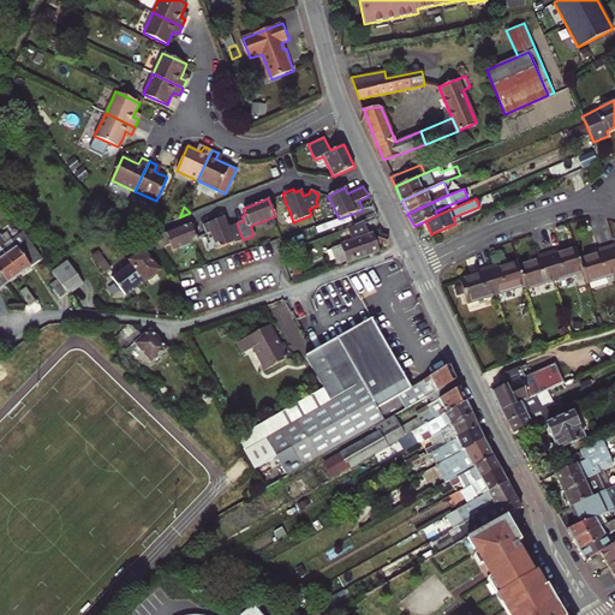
[(227,227),(224,218),(202,226),(206,234),(210,233),(216,250),(243,240),(237,224),(227,227)]
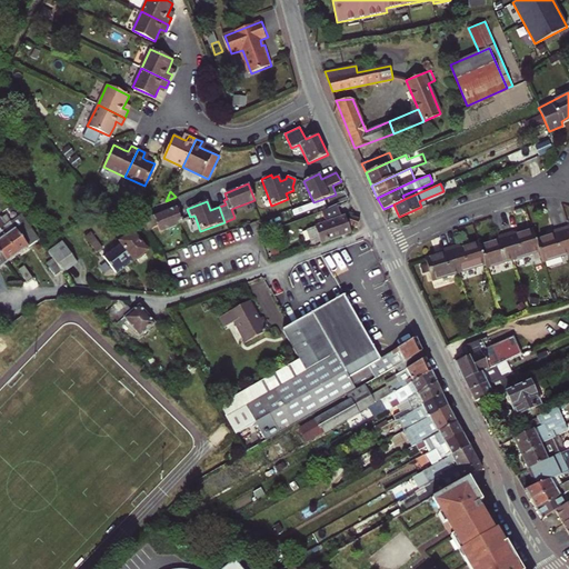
[(337,205),(321,210),(325,222),(307,229),(312,243),(350,231),(348,225),(345,216),(340,217),(337,205)]
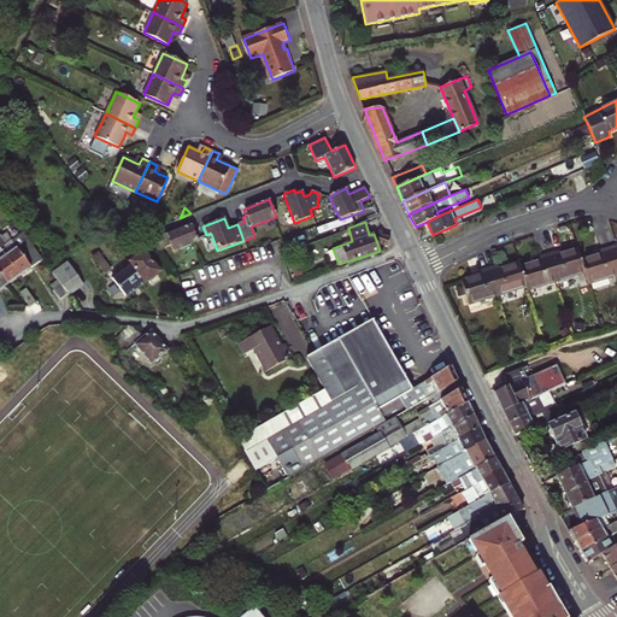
[(162,225),(145,233),(159,252),(170,245),(172,251),(198,241),(191,224),(165,234),(162,225)]
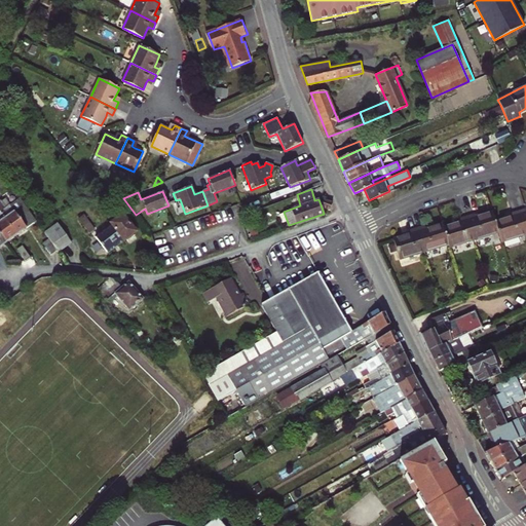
[(0,212),(16,235),(27,229),(4,198),(1,201),(0,199),(0,212)]
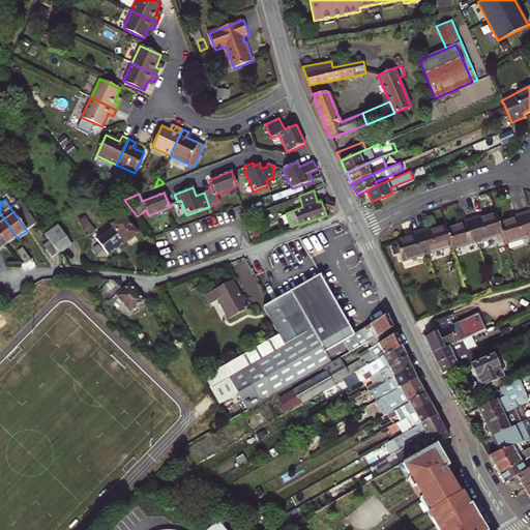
[(333,204),(326,202),(326,203),(324,205),(324,209),(331,211),(333,204)]
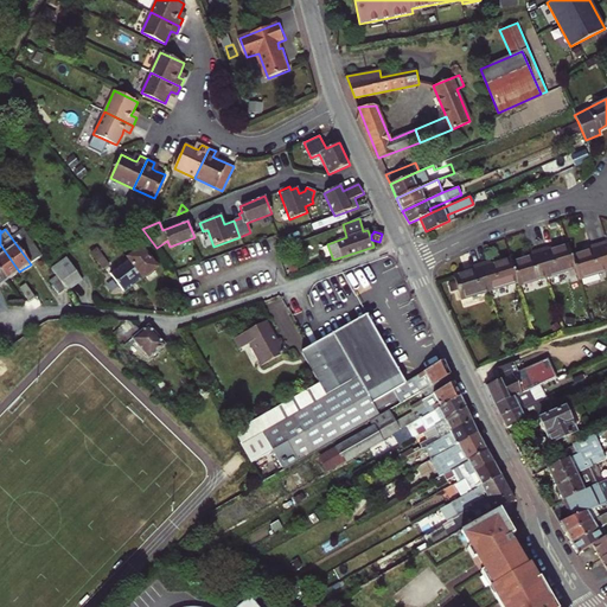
[(606,269),(606,264),(600,243),(592,246),(593,250),(573,256),(576,267),(580,279),(606,269)]
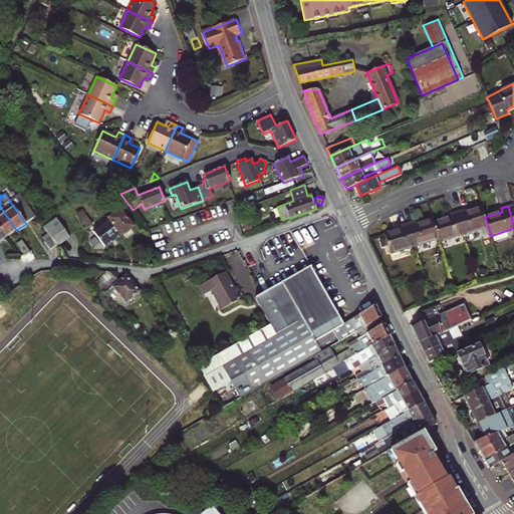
[(0,228),(6,237),(16,230),(0,207),(0,228)]
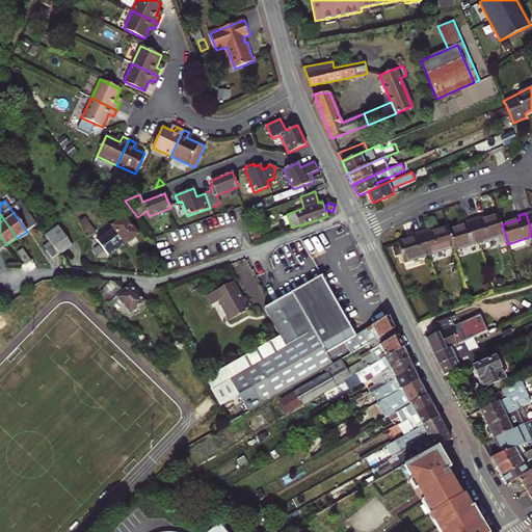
[(473,218),(480,242),(505,234),(502,224),(499,214),(482,219),(481,215),(473,218)]
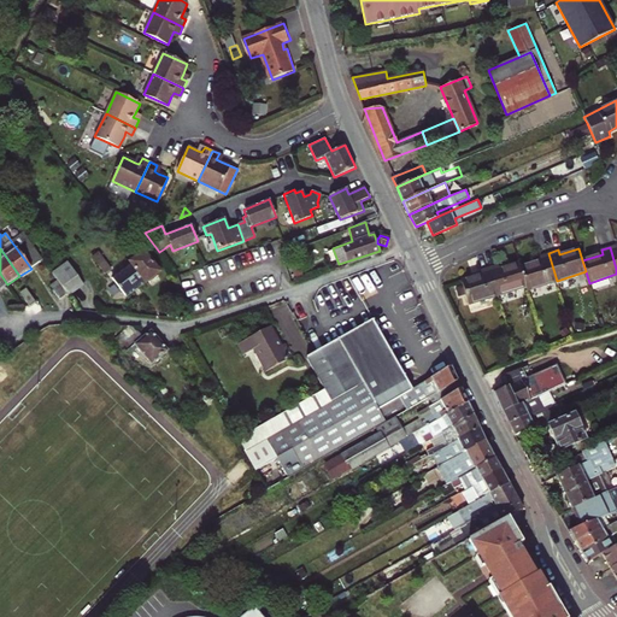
[(100,251),(93,257),(106,274),(113,268),(100,251)]
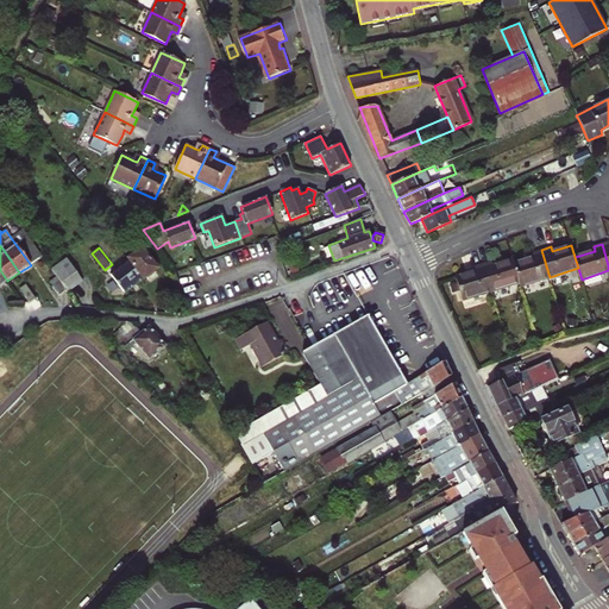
[(142,250),(112,274),(126,292),(148,275),(150,277),(156,272),(154,270),(156,268),(142,250)]
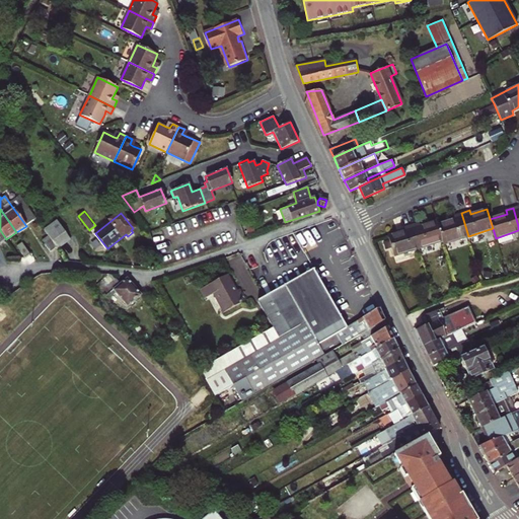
[(468,236),(461,213),(454,215),(455,219),(438,223),(443,239),(444,243),(468,236)]
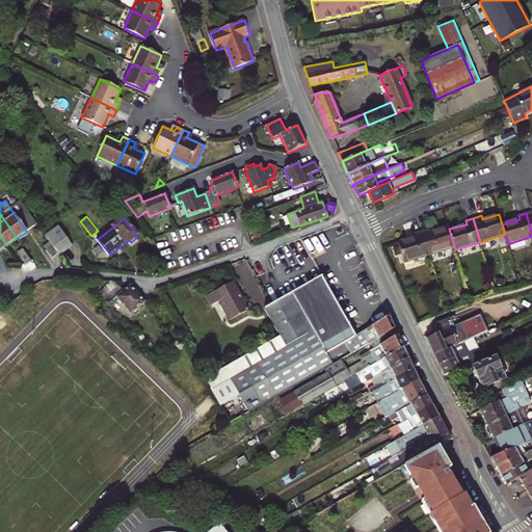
[(422,230),(429,253),(454,245),(449,229),(448,225),(431,231),(429,228),(422,230)]
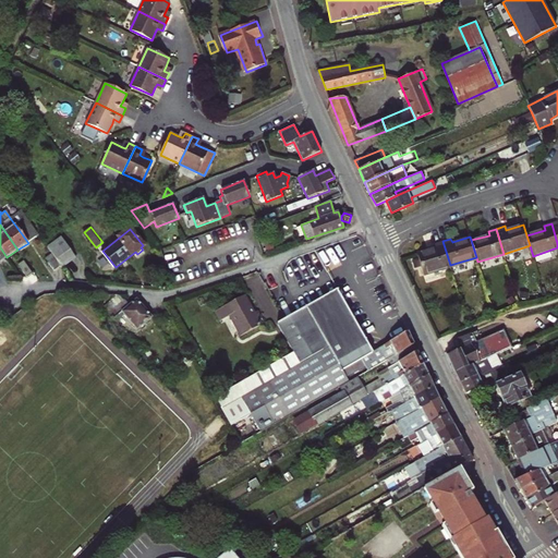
[(61,238),(47,247),(52,254),(61,266),(62,267),(75,257),(61,238)]
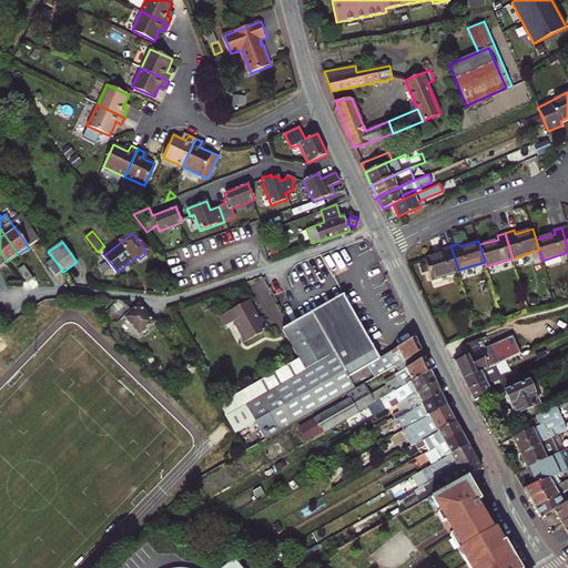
[(458,270),(450,245),(442,249),(443,252),(425,257),(432,279),(458,270)]
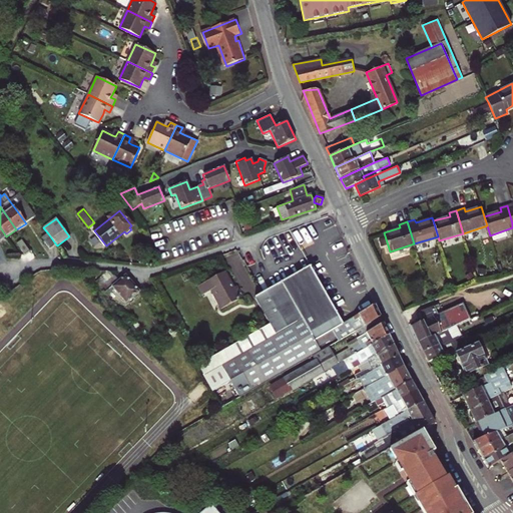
[(56,244),(48,233),(42,238),(49,248),(56,244)]
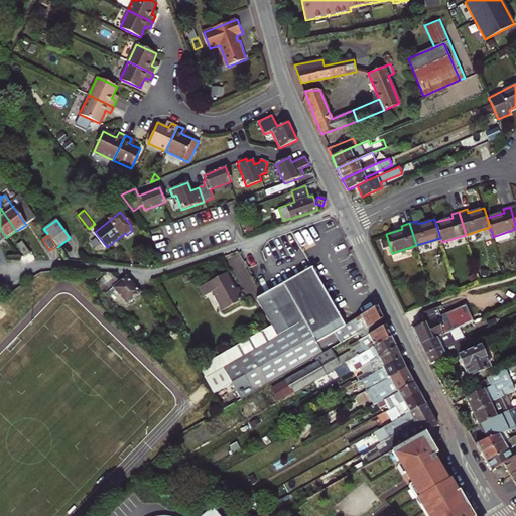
[(30,252),(22,241),(17,245),(24,256),(30,252)]
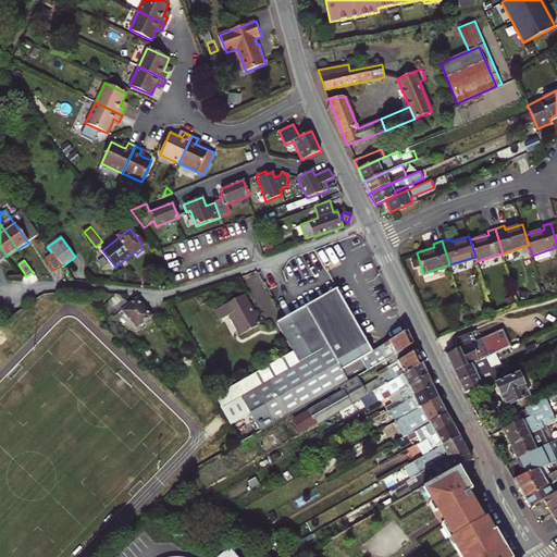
[(235,385),(240,395),(329,346),(359,329),(336,288),(277,323),(294,351),(235,385)]
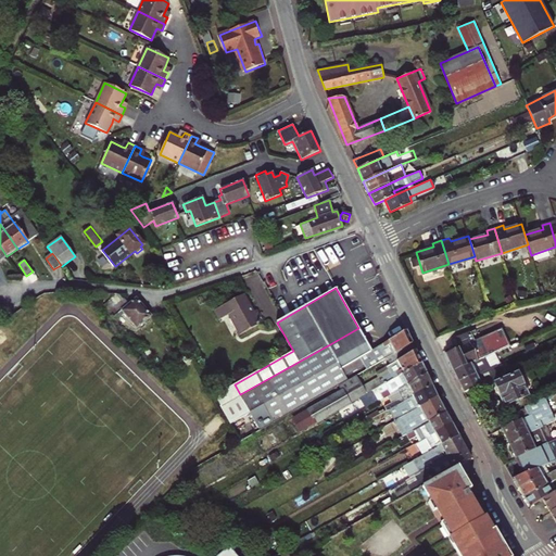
[(111,319),(114,323),(125,313),(138,327),(151,315),(137,298),(130,303),(119,294),(111,293),(114,298),(118,303),(115,306),(110,301),(104,305),(113,318),(111,319)]
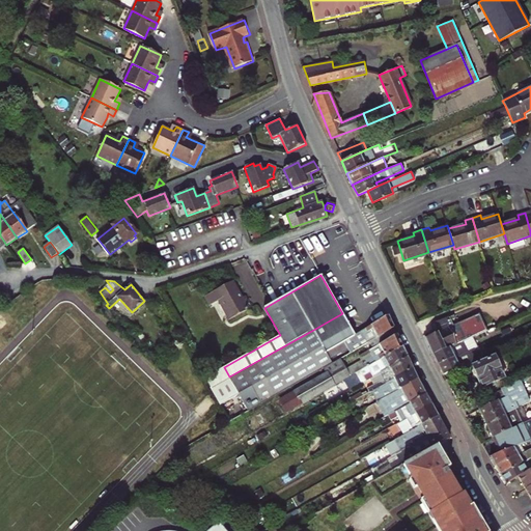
[(233,280),(205,296),(211,305),(219,300),(230,319),(253,306),(246,295),(243,297),(233,280)]
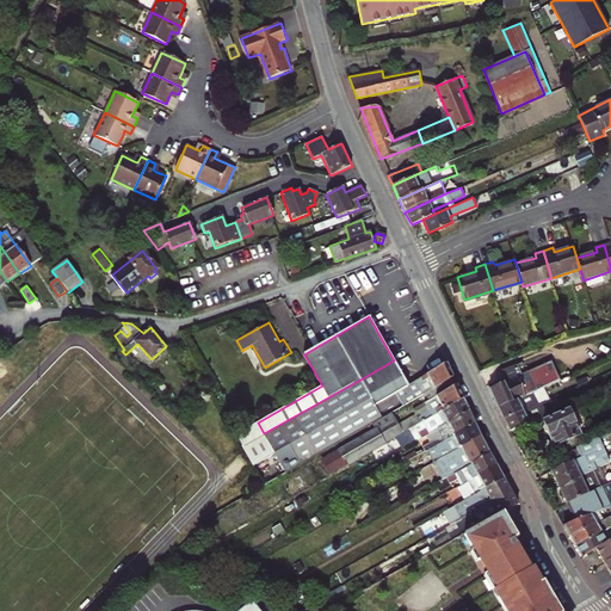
[(554,358),(526,371),(520,374),(518,369),(524,366),(524,365),(523,362),(499,371),(485,377),(498,407),(538,389),(572,375),(568,368),(561,371),(557,372),(554,365),(557,364),(554,358)]
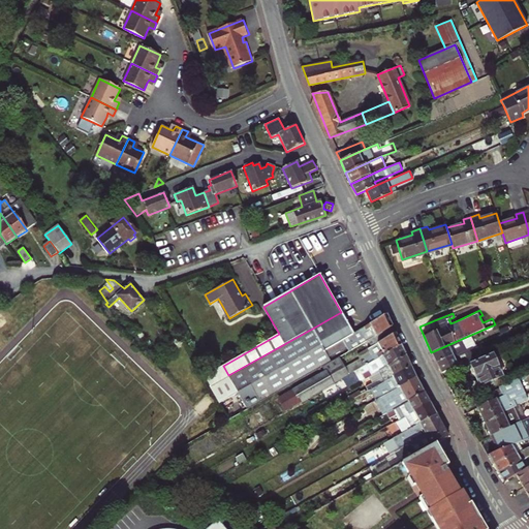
[(228,375),(238,391),(350,328),(341,312),(312,329),(228,375)]
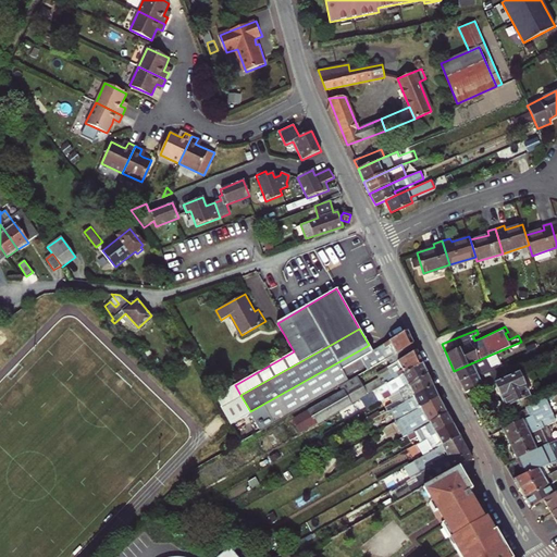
[(369,345),(250,411),(260,431),(339,385),(358,375),(387,358),(413,344),(407,331),(403,334),(372,351),(369,345)]
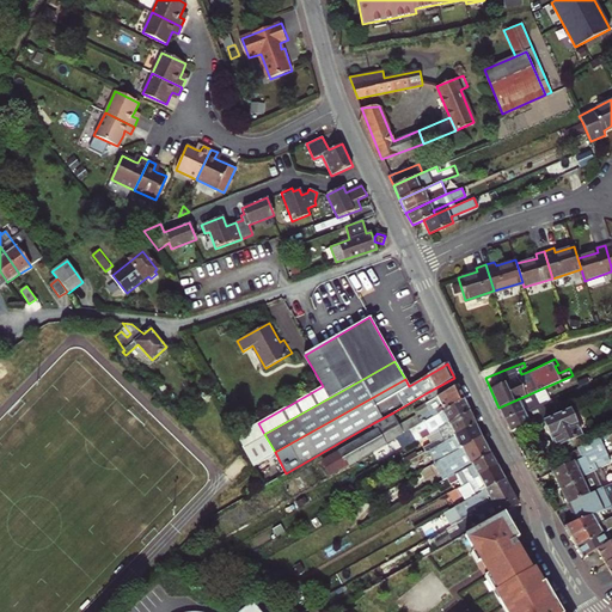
[(332,475),(424,422),(464,398),(454,378),(426,393),(429,401),(414,410),(416,415),(399,424),(393,412),(373,423),(375,428),(324,458),(332,475)]
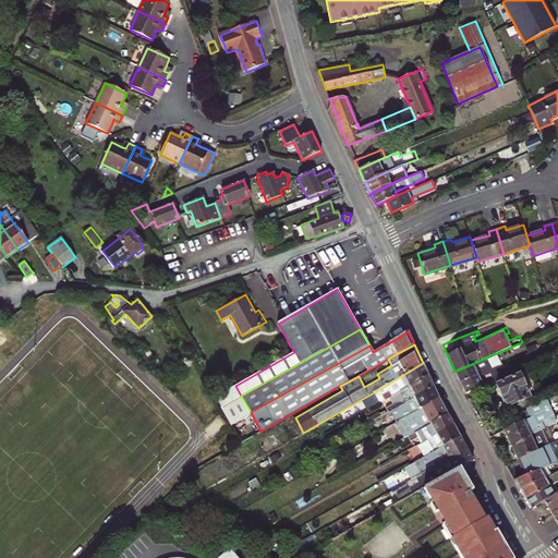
[(455,372),(460,383),(497,366),(492,355),(455,372)]
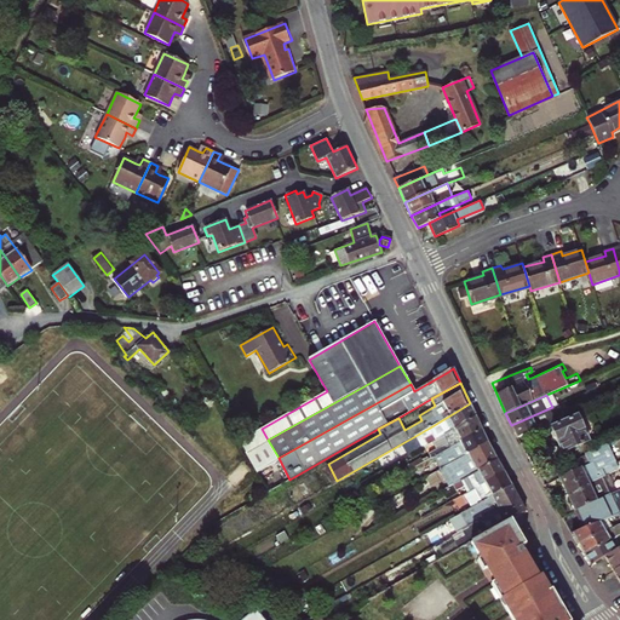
[(445,435),(476,417),(470,403),(430,428),(432,434),(424,440),(428,445),(432,441),(445,435)]
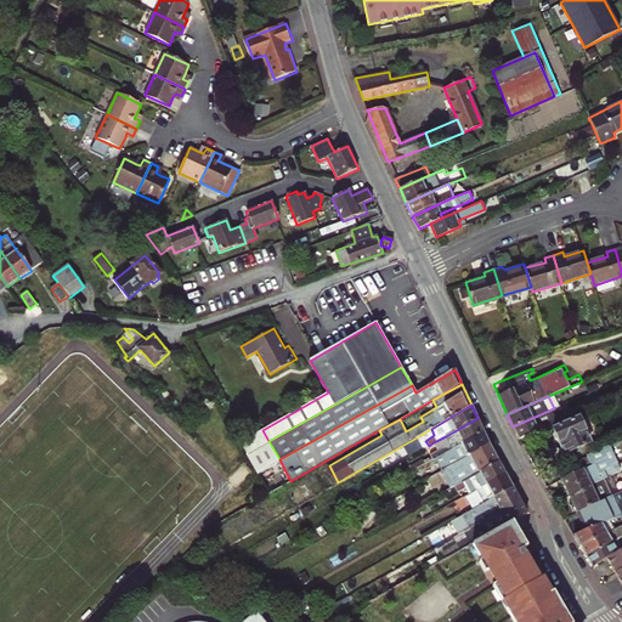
[(513,427),(520,439),(561,419),(555,408),(554,408),(513,427)]
